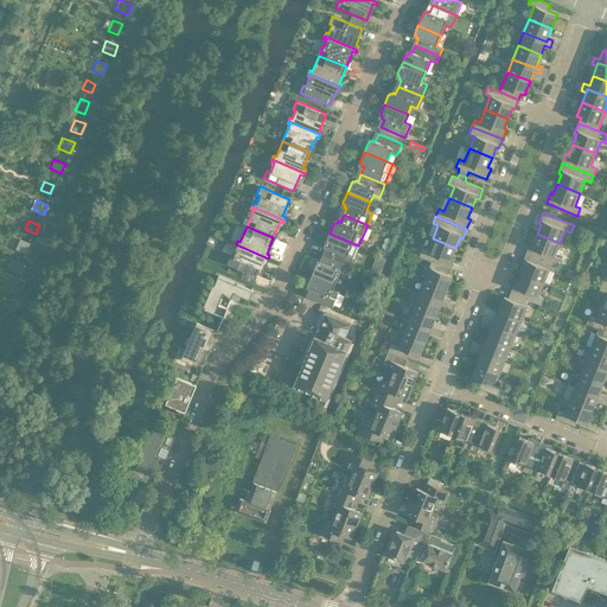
[(350,266),(358,246),(330,234),(326,242),(326,243),(326,244),(326,246),(327,246),(327,248),(330,249),(326,256),(350,266)]
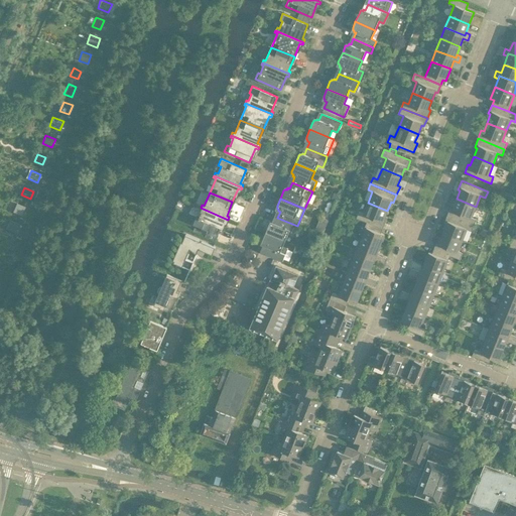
[(450,207),(447,215),(474,226),(476,220),(472,218),(476,207),(457,199),(453,208),(450,207)]
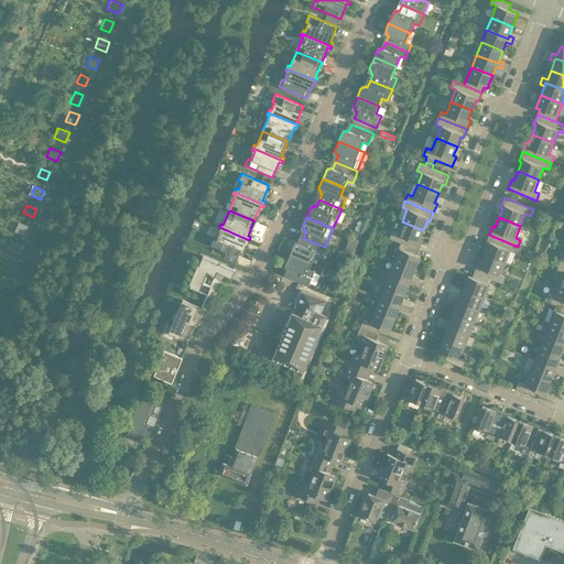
[(423,230),(402,221),(398,234),(392,231),(390,238),(401,242),(419,249),(422,240),(420,239),(423,230)]
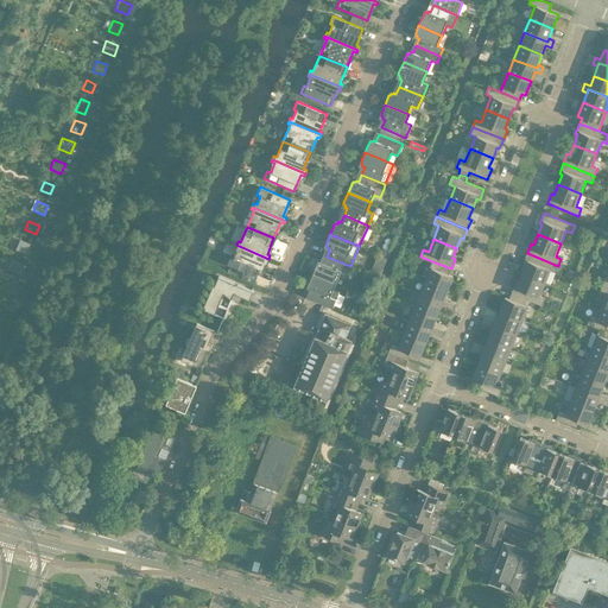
[(20,240),(17,249),(25,253),(29,245),(20,240)]
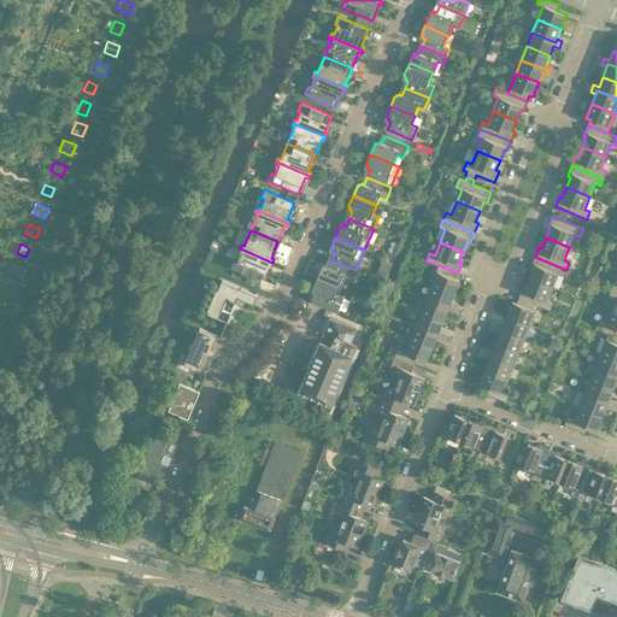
[(260,283),(269,264),(271,265),(272,263),(240,248),(239,251),(241,252),(238,262),(234,260),(231,268),(248,275),(247,277),(245,283),(253,287),(256,281),(260,283)]
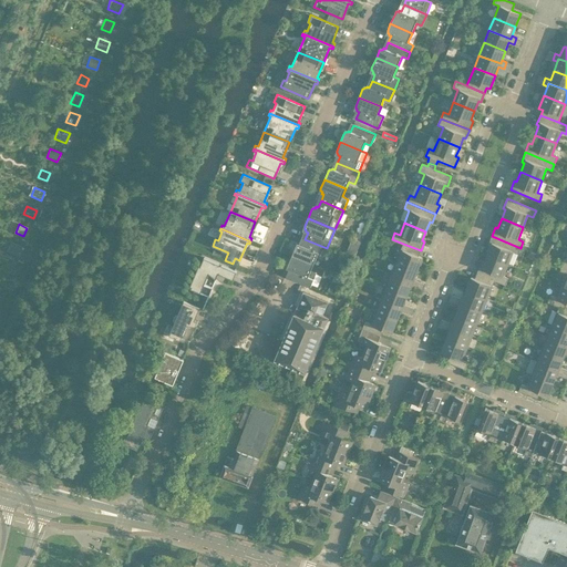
[(521,248),(492,236),(488,245),(491,246),(486,256),(508,264),(513,253),(518,254),(521,248)]
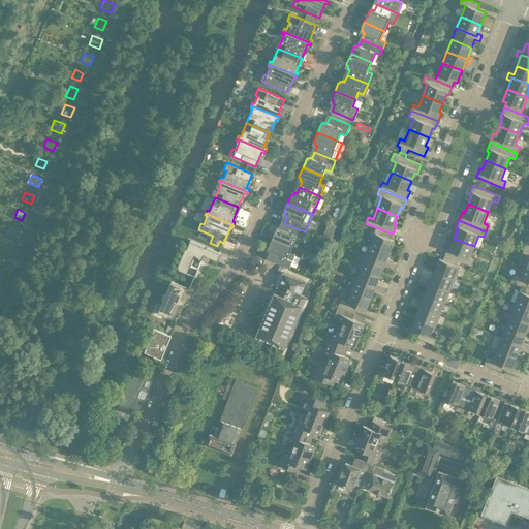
[(276,229),(276,230),(272,239),(292,247),(296,240),(301,242),(305,231),(284,223),(282,228),(280,227),(279,229),(278,229),(277,229),(276,229)]
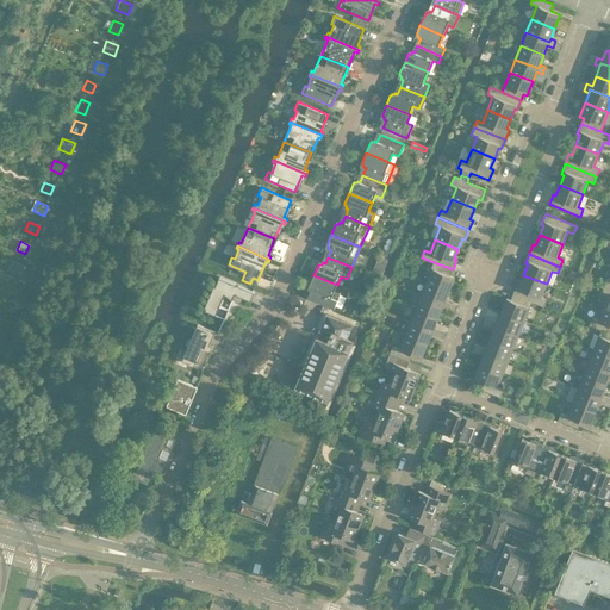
[(23,266),(12,261),(8,271),(19,274),(23,266)]
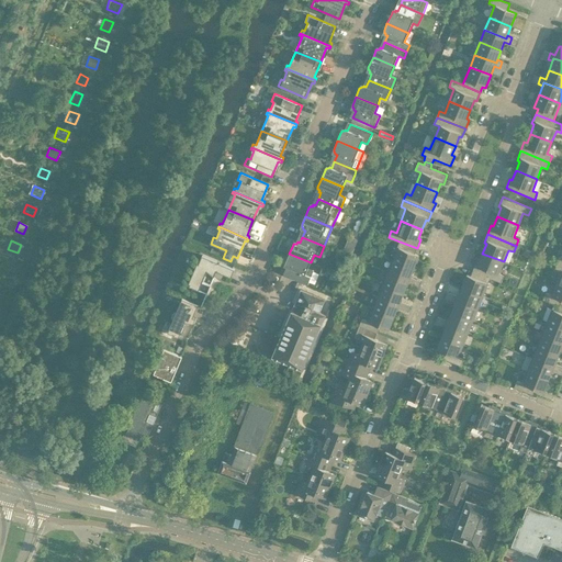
[(400,242),(392,259),(414,268),(418,256),(415,254),(417,248),(400,242)]
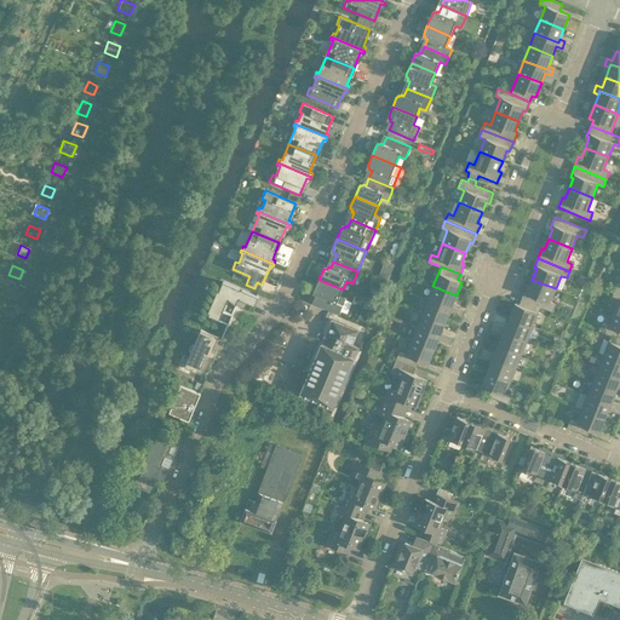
[(380,273),(378,279),(388,282),(390,275),(382,271),(380,273)]
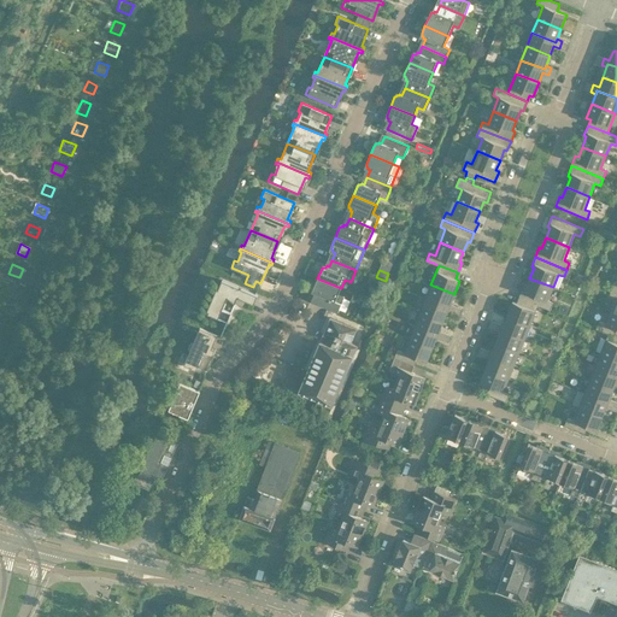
[(341,288),(317,278),(313,287),(313,288),(313,289),(315,291),(316,292),(315,293),(317,294),(315,301),(338,311),(341,304),(335,301),(341,288)]
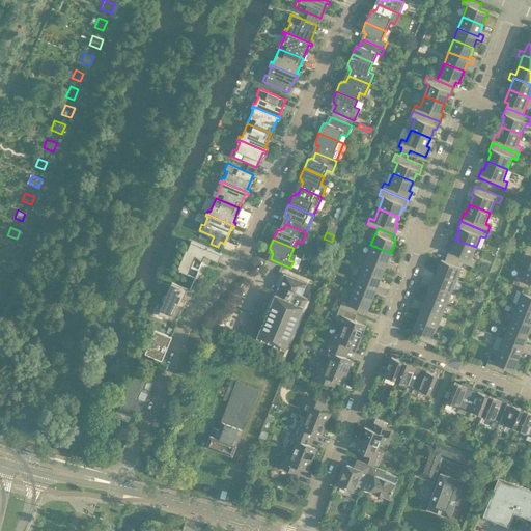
[(450,247),(447,255),(464,262),(463,262),(473,267),(476,260),(471,258),(476,247),(455,240),(452,248),(450,247)]
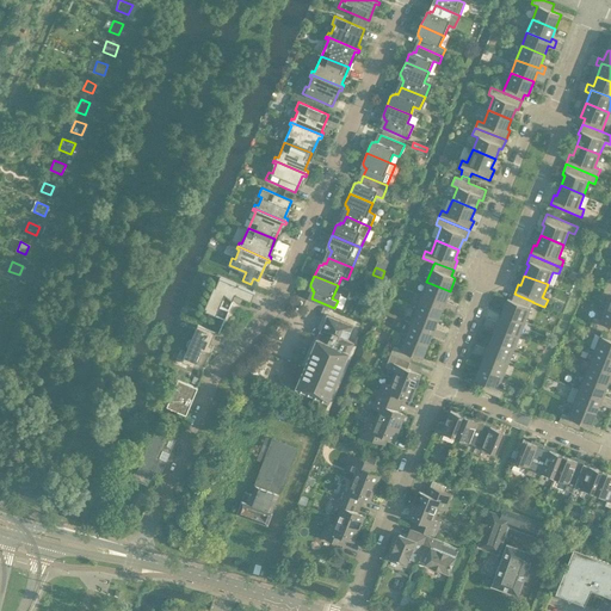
[(233,301),(235,295),(251,301),(255,292),(220,278),(216,287),(215,285),(205,308),(207,309),(205,310),(226,320),(226,319),(229,310),(221,307),(224,301),(223,300),(226,295),(233,301)]
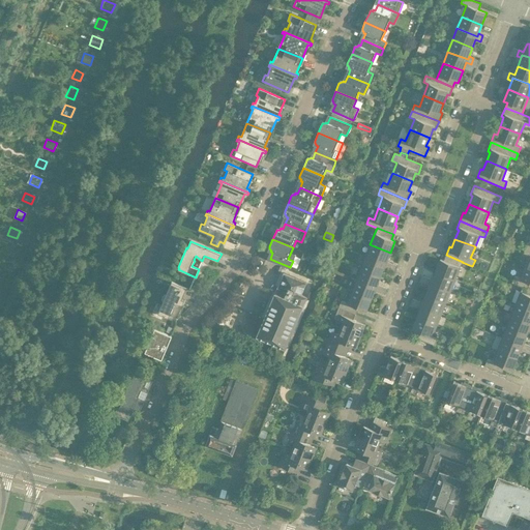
[(390,253),(370,244),(365,257),(385,264),(386,262),(390,253)]
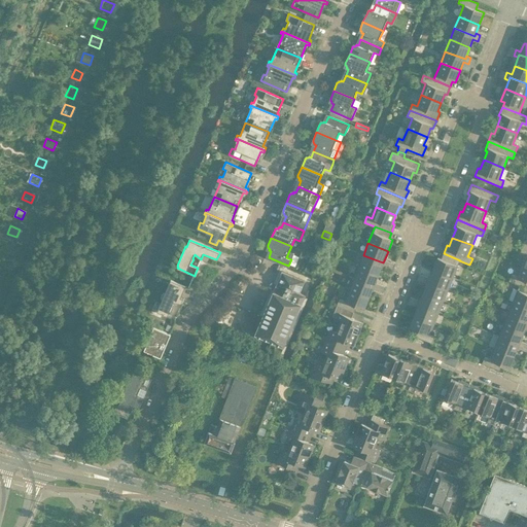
[(437,257),(432,270),(453,278),(459,260),(460,260),(444,253),(441,258),(437,257)]
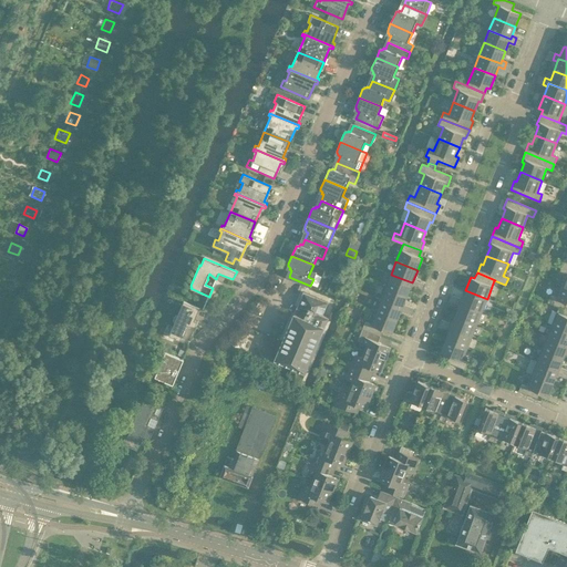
[(412,282),(391,275),(385,287),(408,295),(411,286),(416,288),(419,281),(413,280),(412,282)]
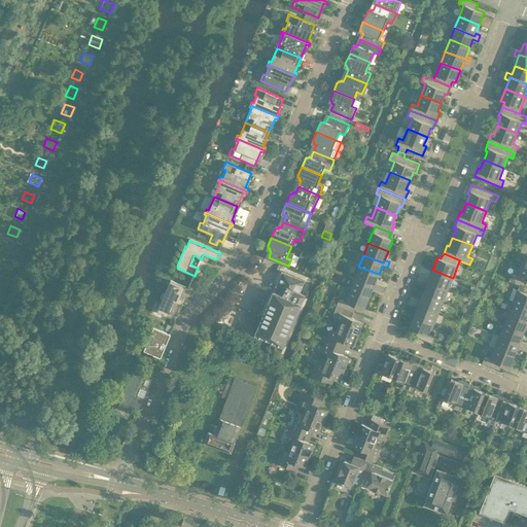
[(526,267),(521,265),(517,276),(512,274),(510,281),(520,285),(520,284),(526,287),(526,267)]
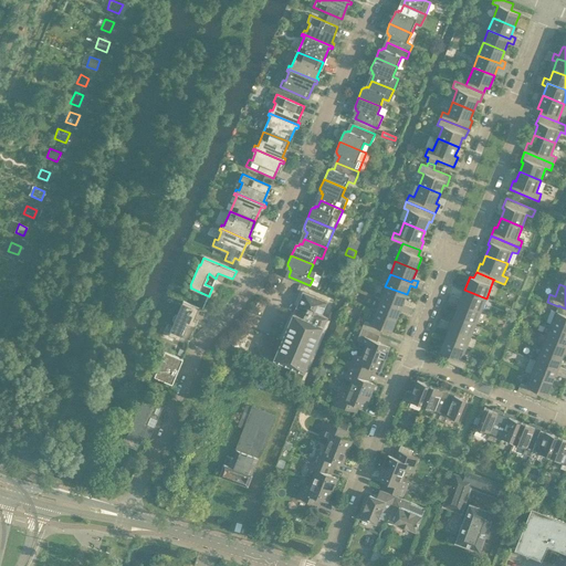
[(407,294),(385,286),(380,299),(401,307),(402,304),(407,294)]
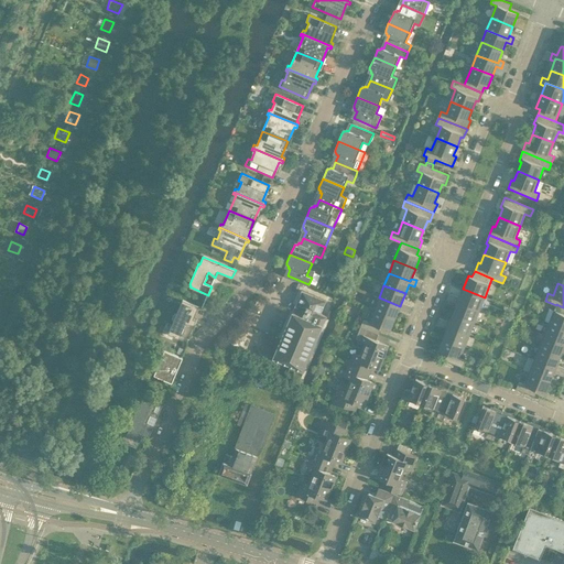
[(485,297),(463,289),(459,297),(454,295),(452,302),(457,304),(458,301),(479,310),(485,297)]
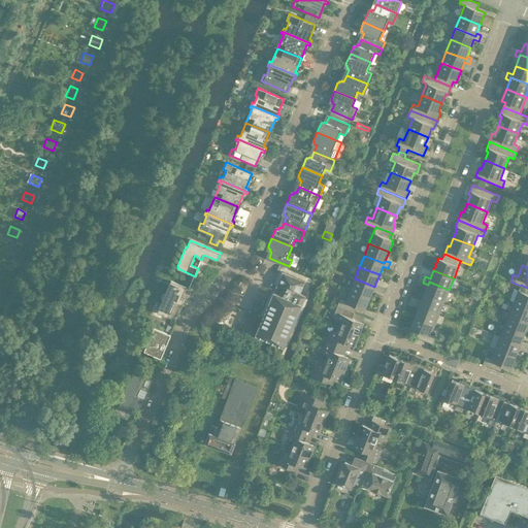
[(256,335),(285,348),(306,296),(300,293),(305,282),(283,272),(276,286),(273,292),(274,292),(256,335)]
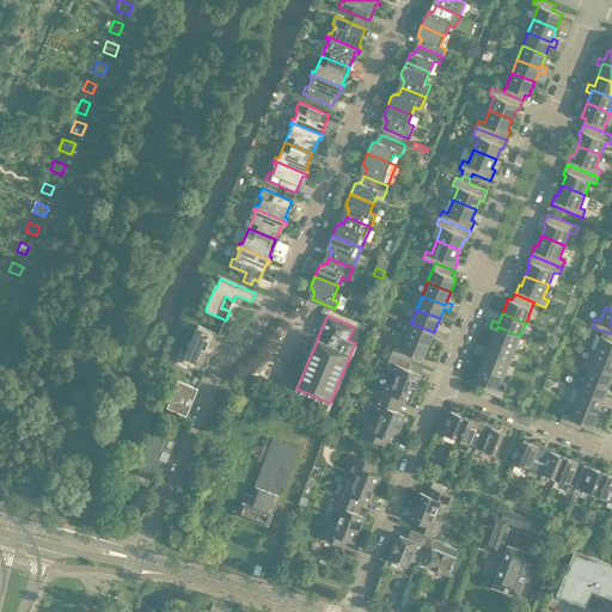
[(434,332),(411,323),(405,336),(429,346),(433,335),(439,337),(441,331),(435,329),(434,332)]
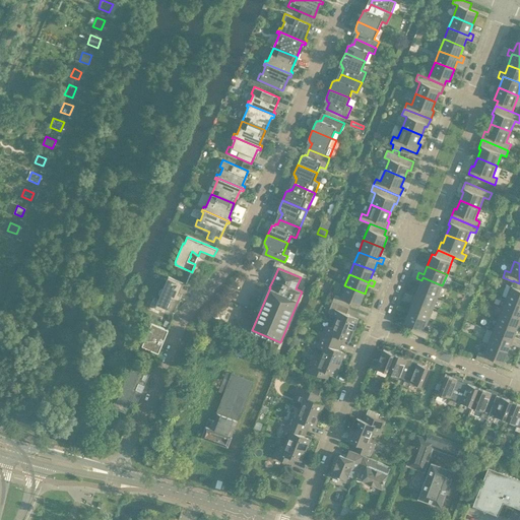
[(182,295),(179,294),(183,282),(169,276),(164,287),(163,287),(160,288),(159,289),(159,291),(159,293),(159,295),(160,296),(155,308),(166,312),(172,298),(173,299),(174,300),(175,300),(176,300),(176,299),(177,299),(180,300),(182,295)]
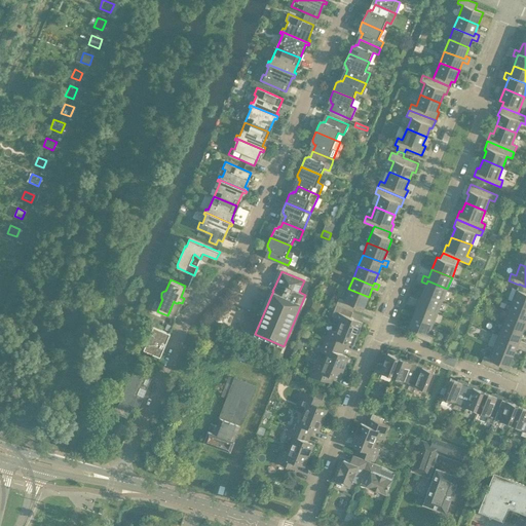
[(427,280),(426,284),(423,292),(443,300),(447,289),(427,280)]
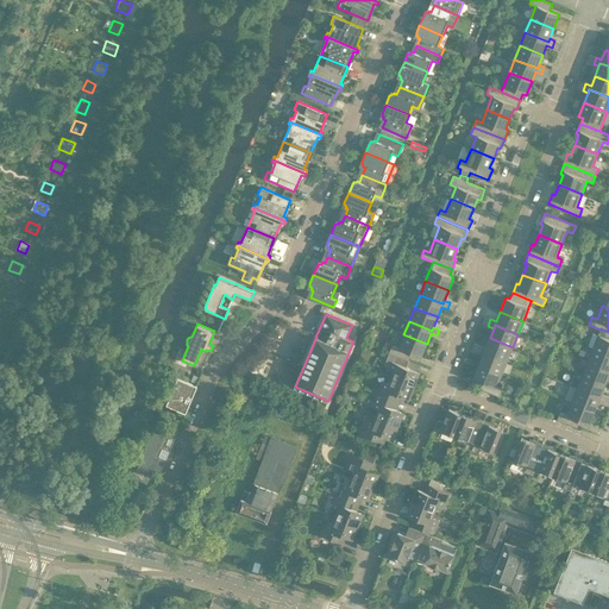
[(608,332),(601,328),(601,330),(592,349),(608,355),(608,332)]
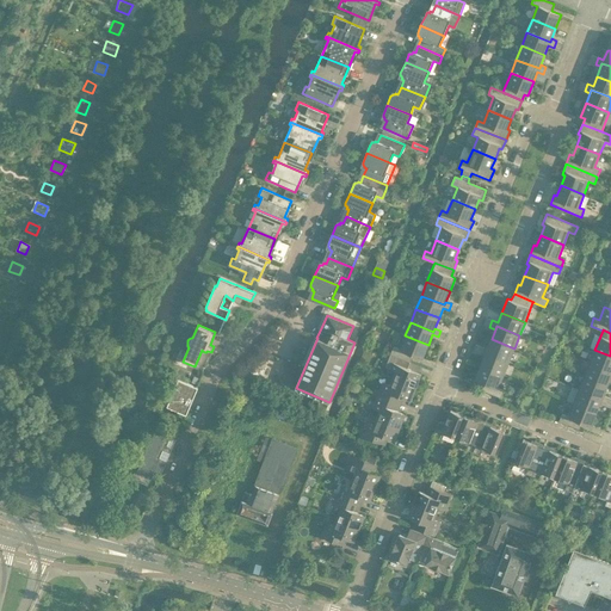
[(429,345),(405,335),(400,349),(394,346),(390,353),(411,362),(413,355),(423,358),(429,345)]
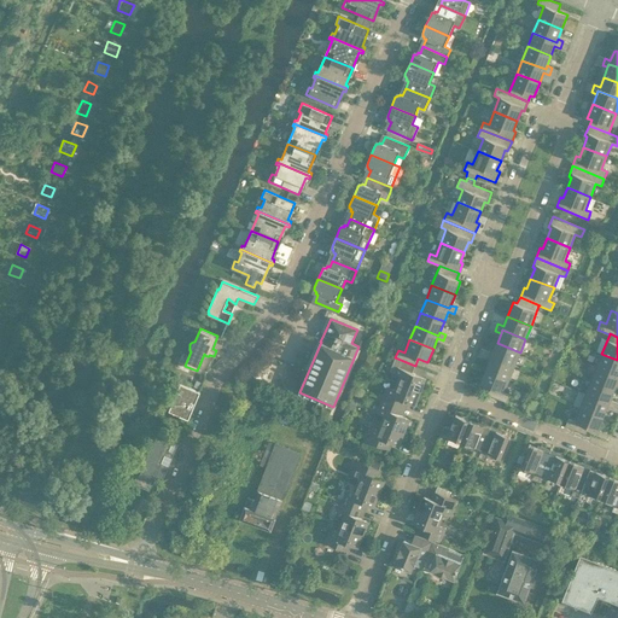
[(520,353),(497,343),(493,353),(487,351),(484,357),(490,360),(491,356),(514,366),(520,353)]
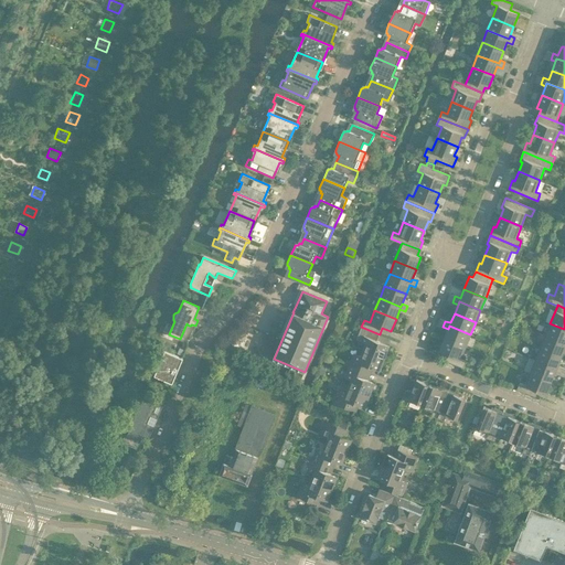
[(564,329),(550,323),(545,336),(564,343),(564,329)]
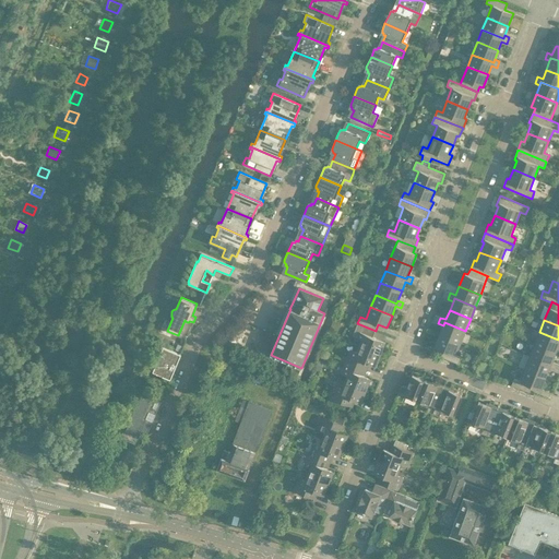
[(444,322),(443,325),(440,334),(461,343),(465,331),(444,322)]
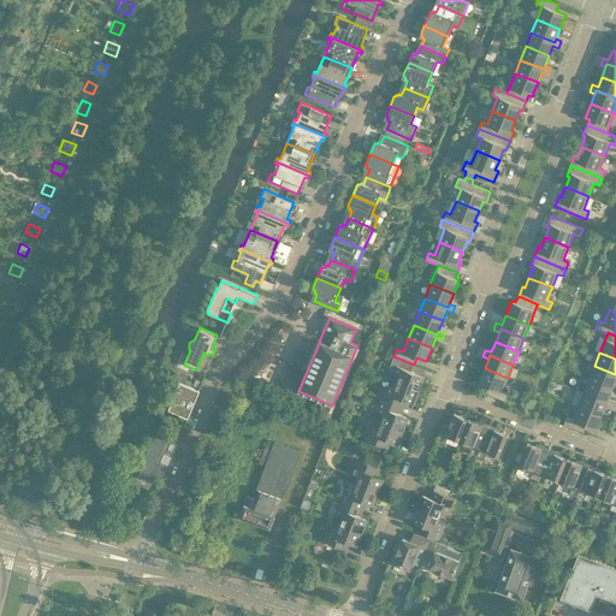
[(412,372),(414,365),(394,356),(389,369),(400,374),(397,381),(419,390),(424,378),(412,372)]
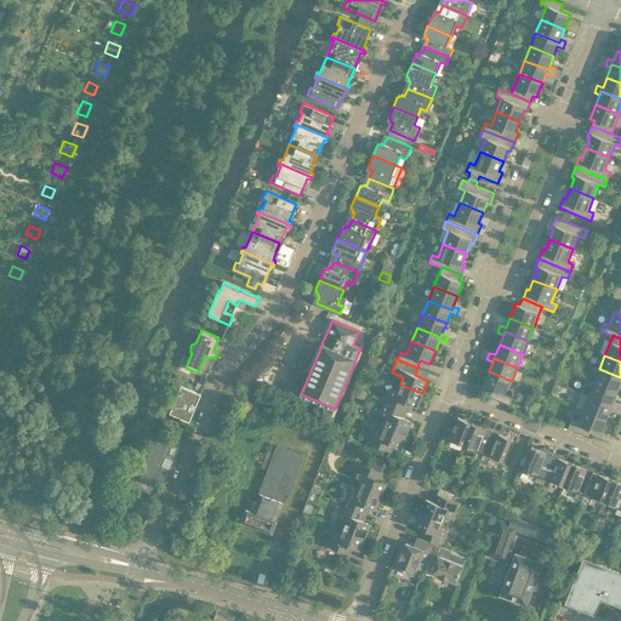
[(620,377),(599,369),(593,382),(617,392),(620,381),(620,377)]
